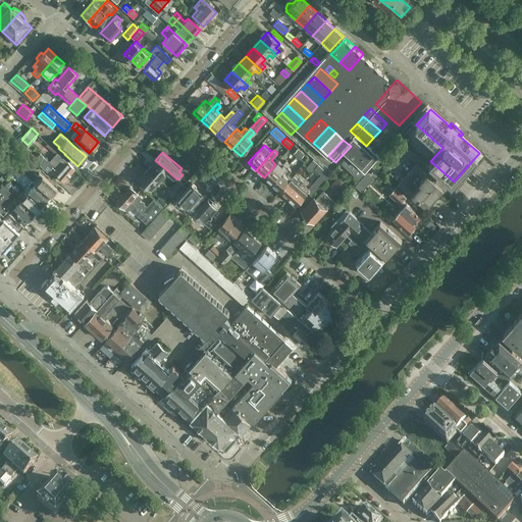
[(63,181),(74,169),(60,156),(52,165),(43,157),(38,163),(47,172),(50,169),(63,181)]
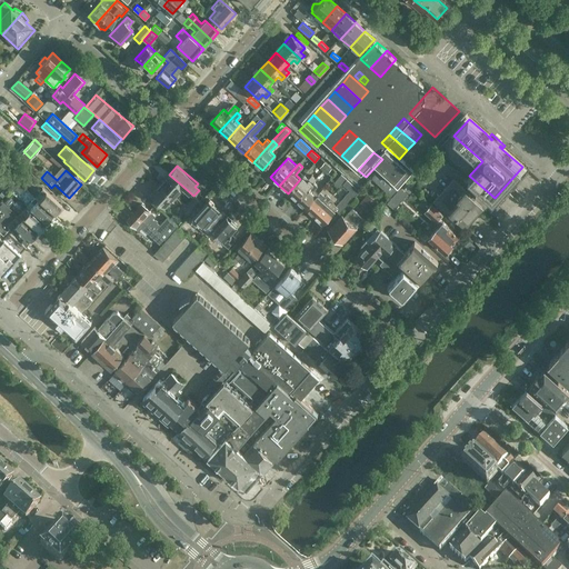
[(371,178),(390,195),(391,196),(397,189),(377,171),(371,178)]
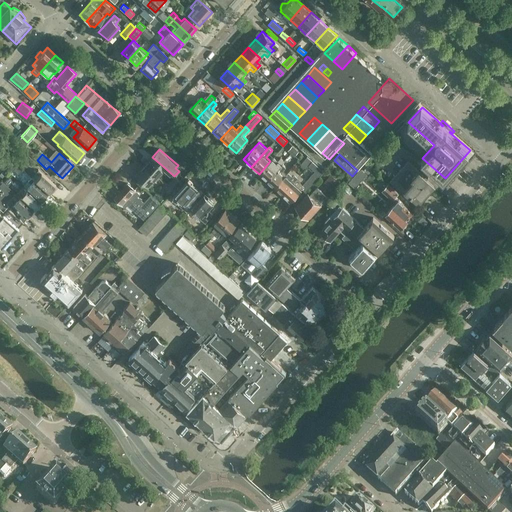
[(31,166),(35,162),(27,155),(23,159),(31,166)]
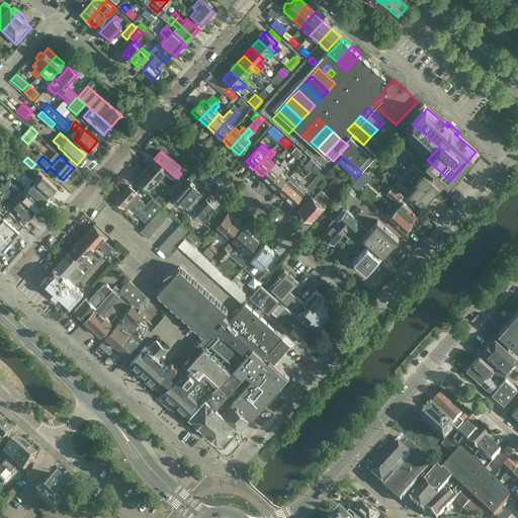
[(311,158),(310,160),(305,165),(309,170),(312,167),(316,163),(311,158)]
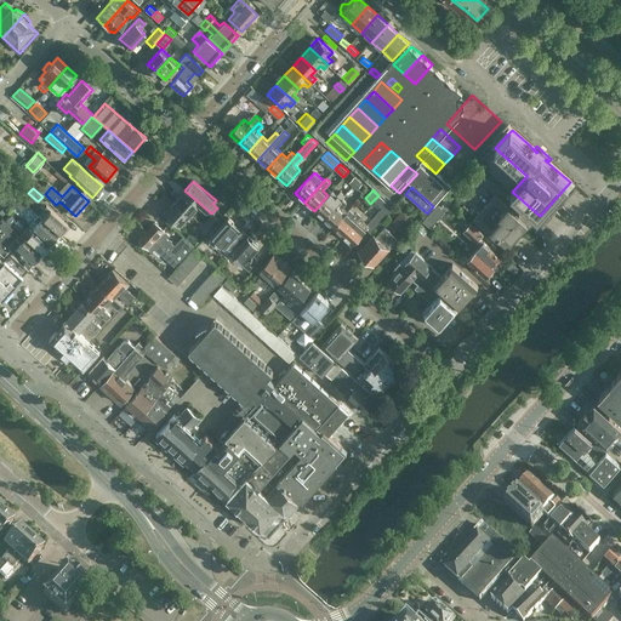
[(200,204),(184,191),(175,201),(191,215),(200,204)]
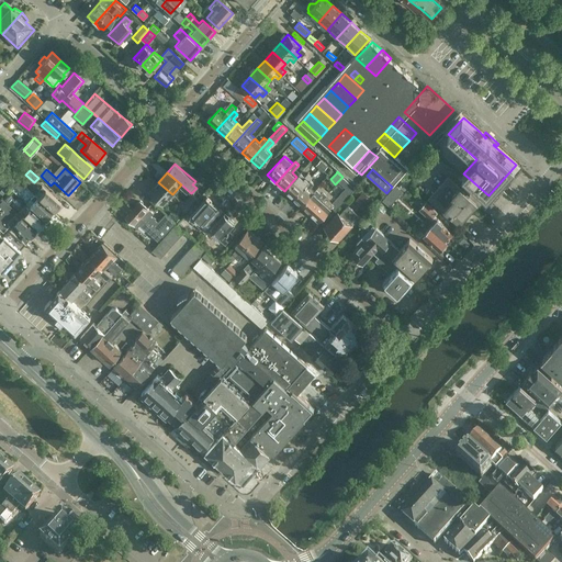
[(296,177),(284,191),(293,198),(310,179),(312,177),(308,173),(301,181),(296,177)]
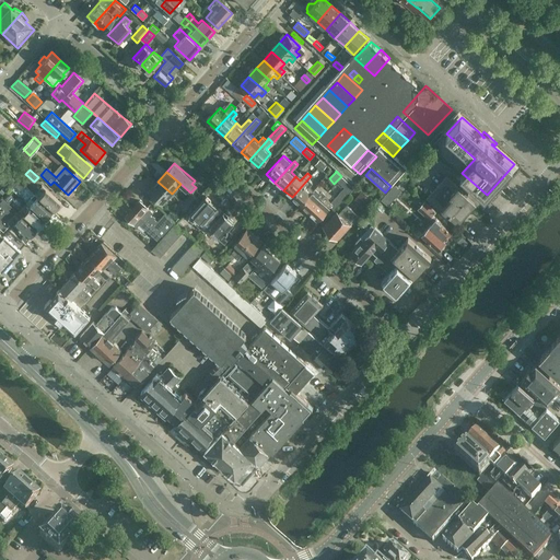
[(471,212),(480,201),(470,191),(467,194),(446,175),(427,197),(456,223),(461,218),(462,219),(469,210),(471,212)]
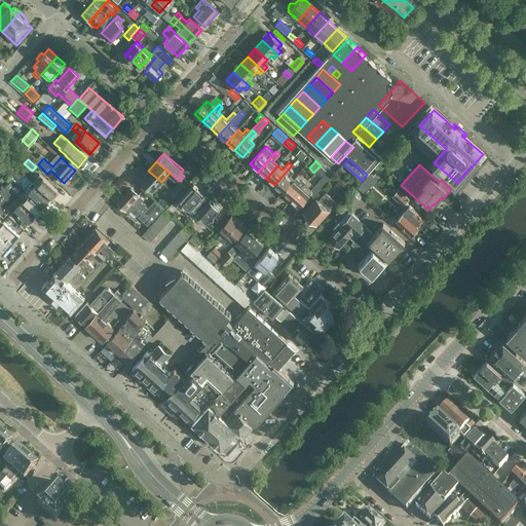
[(321,165),(316,170),(324,176),(316,183),(322,188),(333,176),(321,165)]
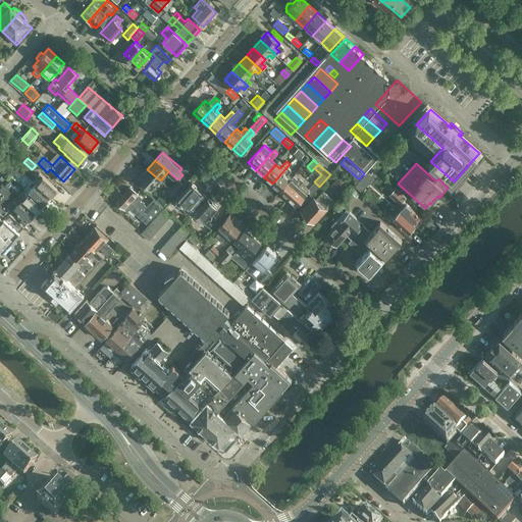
[(288,166),(272,184),(279,191),(292,178),(286,174),(292,169),(288,166)]
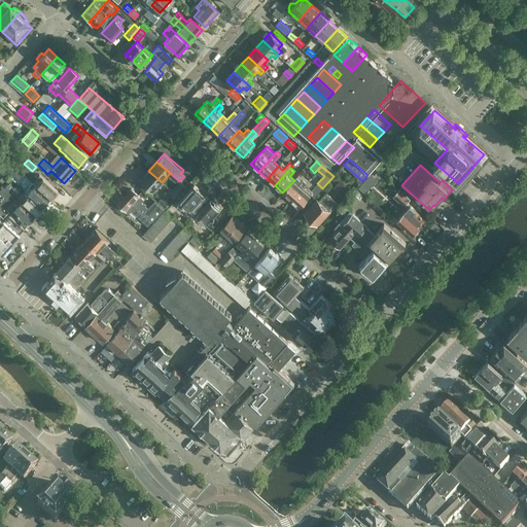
[(19,179),(23,174),(18,170),(13,175),(19,179)]
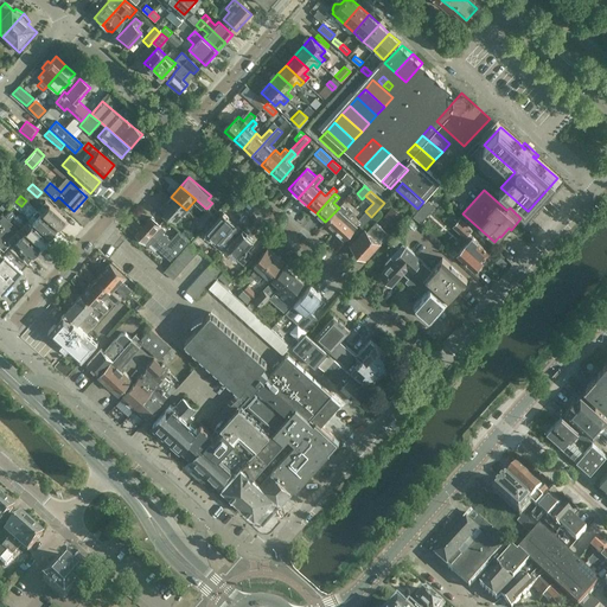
[(186,210),(171,197),(161,208),(177,221),(186,210)]
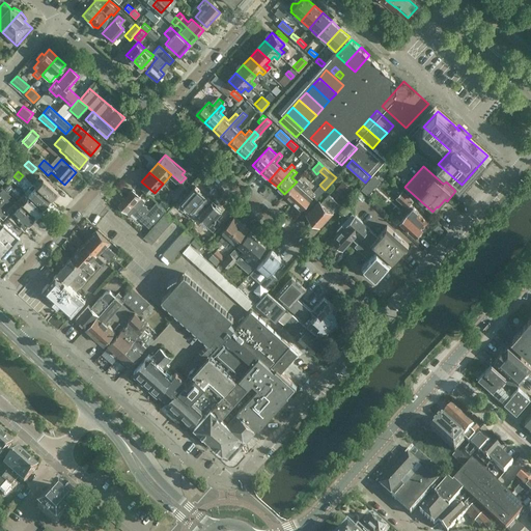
[(38,183),(34,187),(50,201),(57,193),(38,176),(35,179),(38,183)]
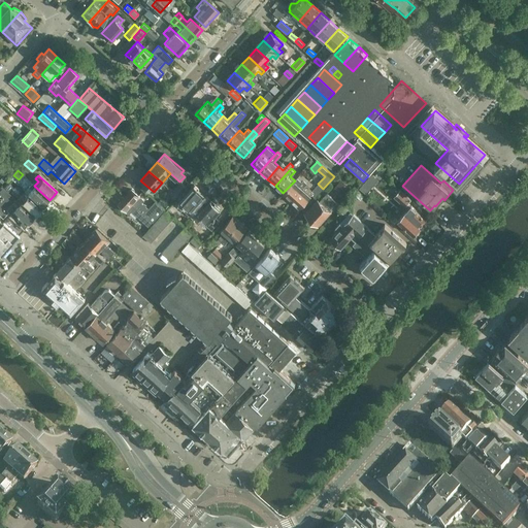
[(295,180),(283,193),(291,200),(307,183),(303,179),(301,182),(297,177),(295,180)]
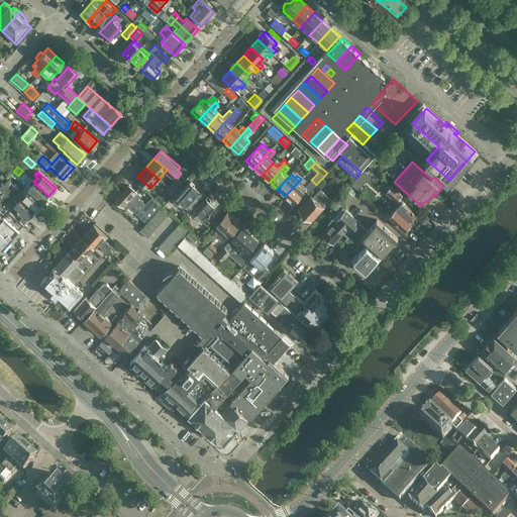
[(333,177),(323,188),(328,193),(338,181),(333,177)]
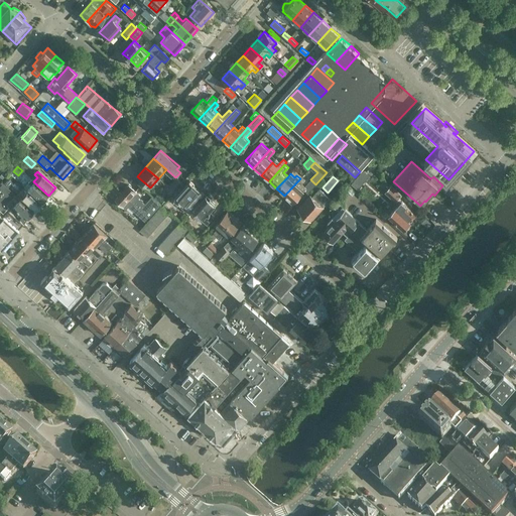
[(171,195),(181,183),(176,178),(166,189),(171,195)]
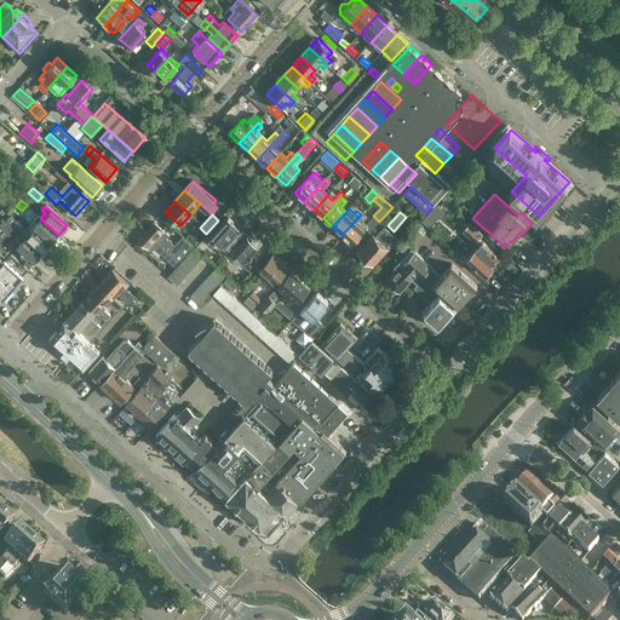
[(361,214),(342,235),(351,245),(368,225),(363,220),(365,218),(361,214)]
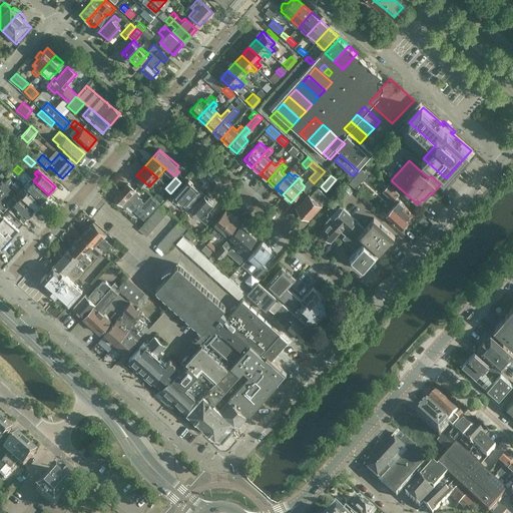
[(48,194),(33,180),(30,178),(27,181),(30,184),(27,188),(41,202),(48,194)]
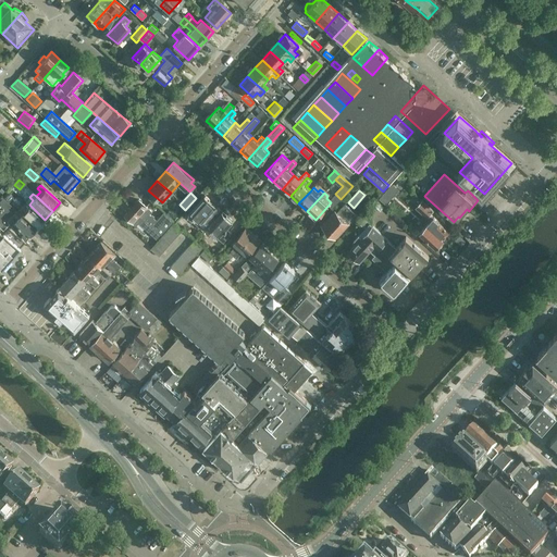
[(198,224),(205,230),(214,218),(209,213),(215,206),(205,195),(193,209),(203,219),(198,224)]
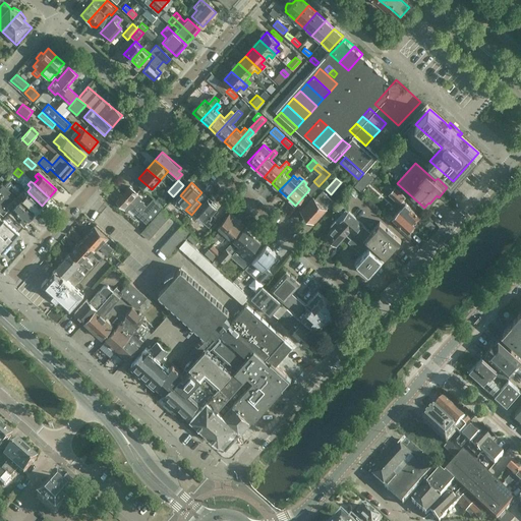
[(341,182),(331,194),(336,199),(344,190),(342,188),(344,186),(341,182)]
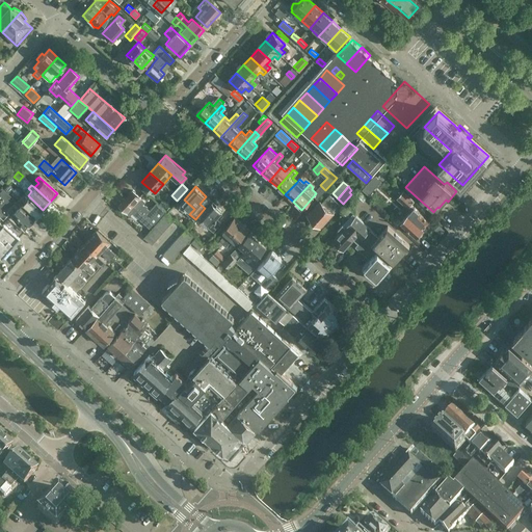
[(28,225),(14,212),(21,205),(1,187),(0,188),(0,222),(2,224),(8,217),(24,231),(28,225)]
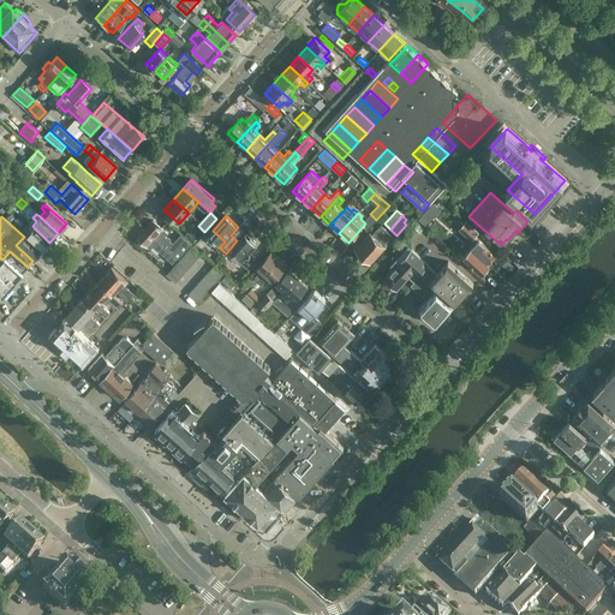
[(154,220),(145,230),(178,258),(178,260),(189,248),(184,243),(175,246),(163,236),(167,233),(154,220)]
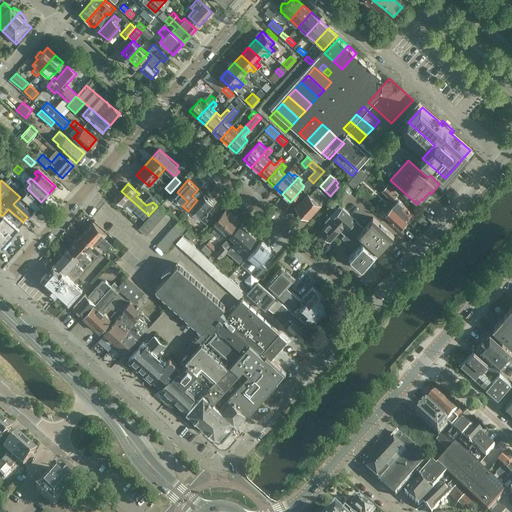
[(407,218),(413,211),(399,199),(398,199),(396,197),(399,193),(388,184),(382,190),(392,200),(391,201),(394,204),(386,212),(401,226),(402,225),(404,225),(407,221),(407,219),(408,218),(407,218)]
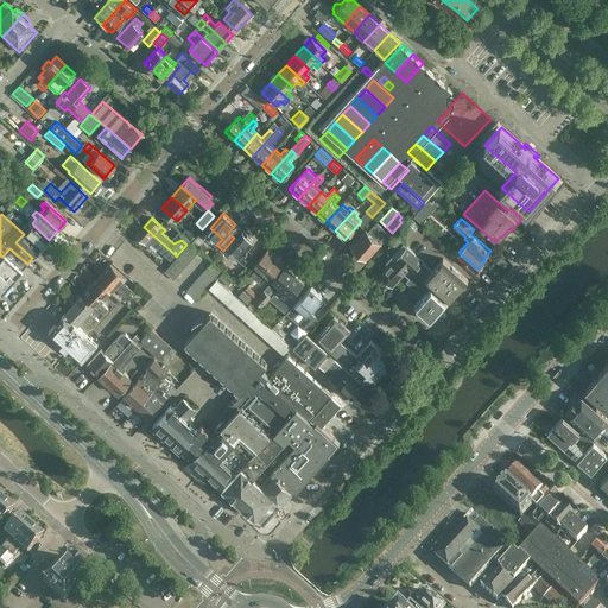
[(416,230),(419,226),(412,220),(409,223),(416,230)]
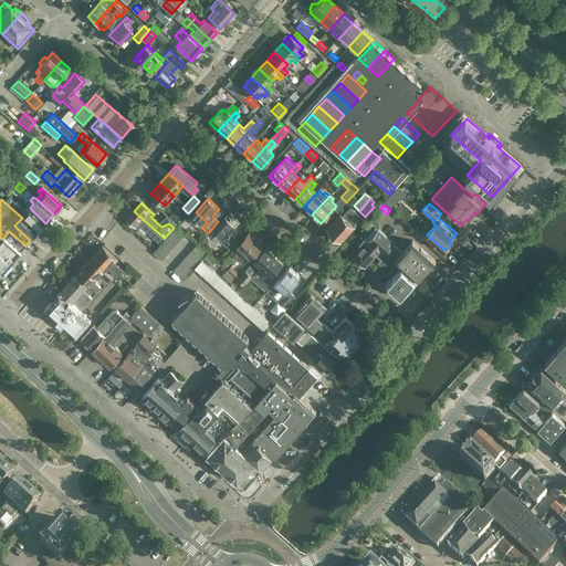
[(45,223),(30,208),(25,206),(22,209),(27,212),(22,218),(38,232),(45,223)]
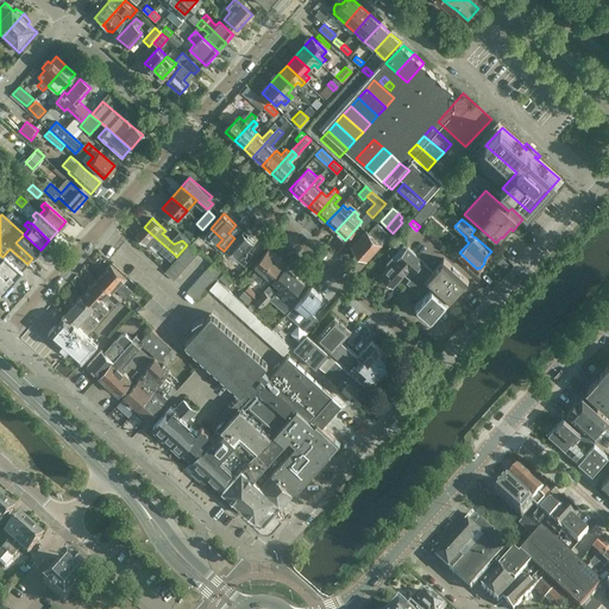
[(352,246),(360,253),(383,227),(377,223),(369,232),(366,231),(352,246)]
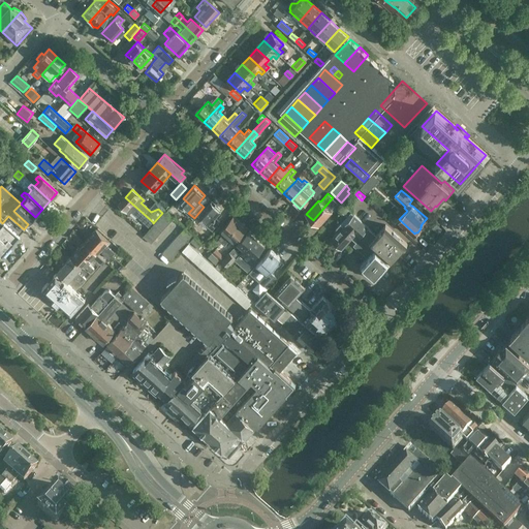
[(153,222),(125,197),(118,205),(128,215),(131,211),(149,226),(153,222)]
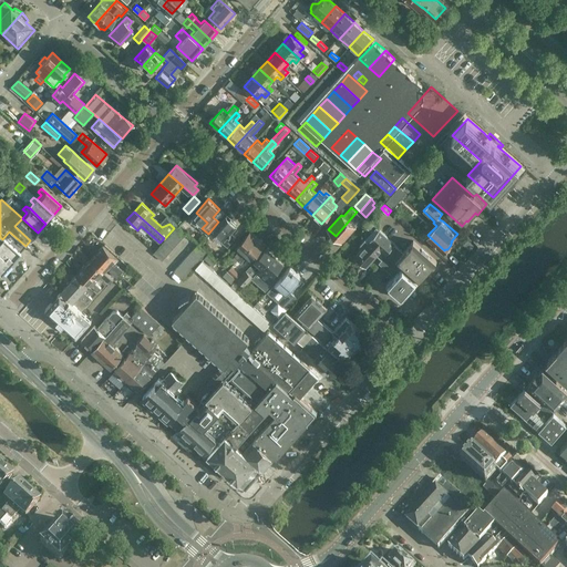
[(357,212),(336,236),(342,241),(356,227),(353,226),(361,216),(357,212)]
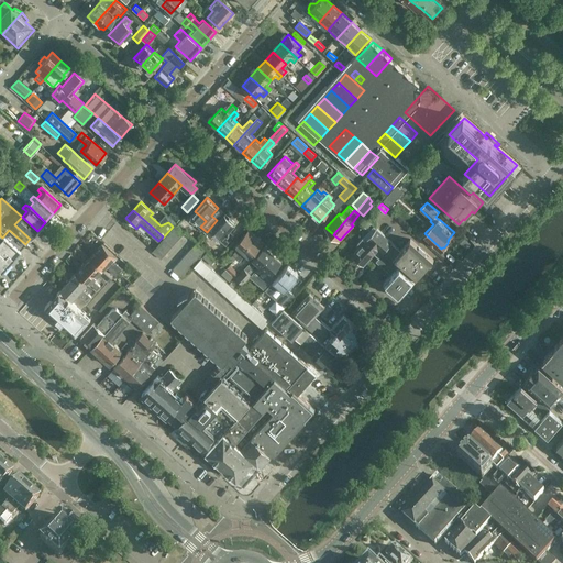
[(218,221),(217,220),(207,232),(209,230),(214,234),(217,231),(223,236),(220,240),(225,245),(234,235),(229,231),(235,223),(224,213),(218,221)]
